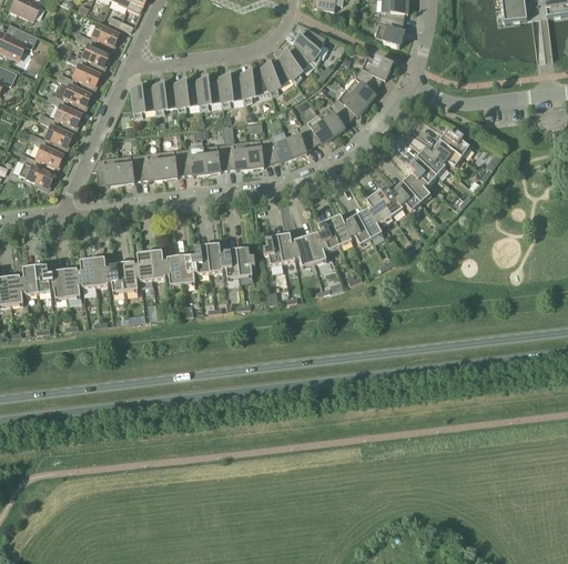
[(12,0),(9,10),(33,20),(40,4),(44,7),(48,0),(12,0)]
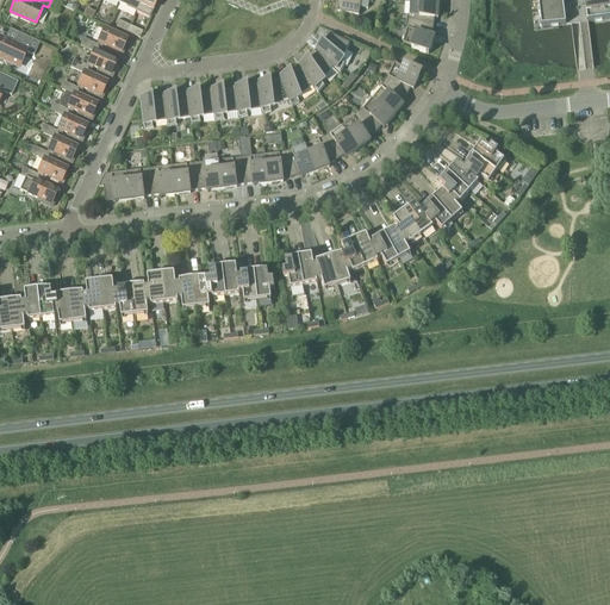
[(139,0),(136,8),(149,14),(155,0),(139,0)]
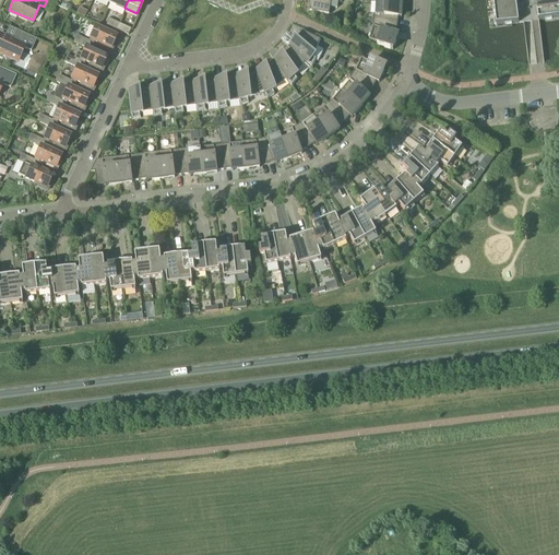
[(308,0),(309,8),(329,11),(330,3),(336,4),(336,0),(308,0)]
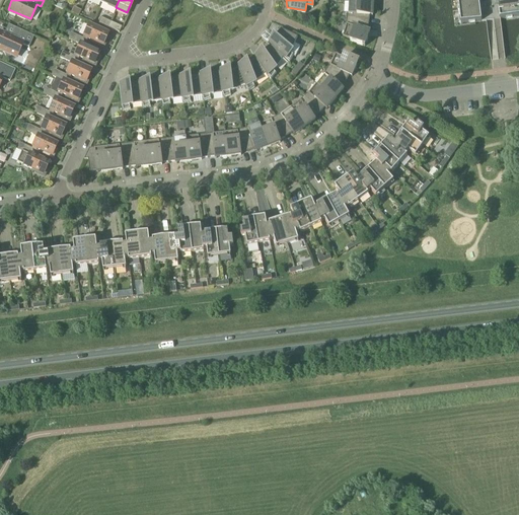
[(348,10),(346,16),(368,20),(370,12),(372,12),(372,0),(349,0),(348,10)]
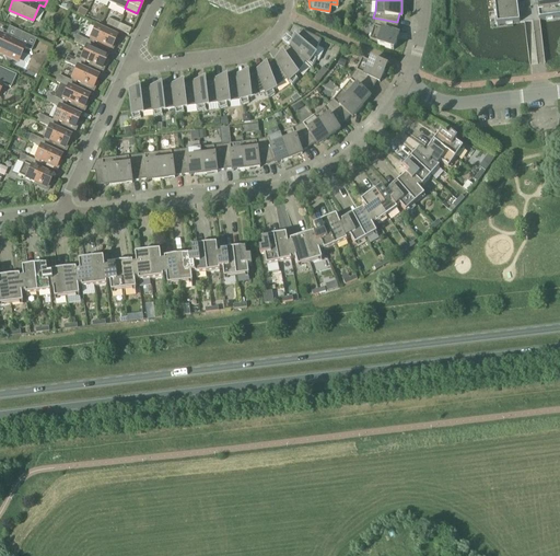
[(536,3),(538,16),(559,13),(559,12),(559,0),(536,3)]
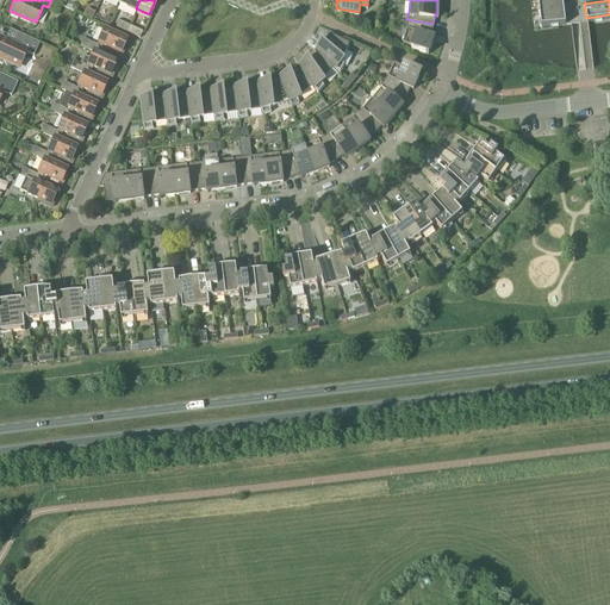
[(564,6),(539,8),(541,24),(565,20),(564,6)]
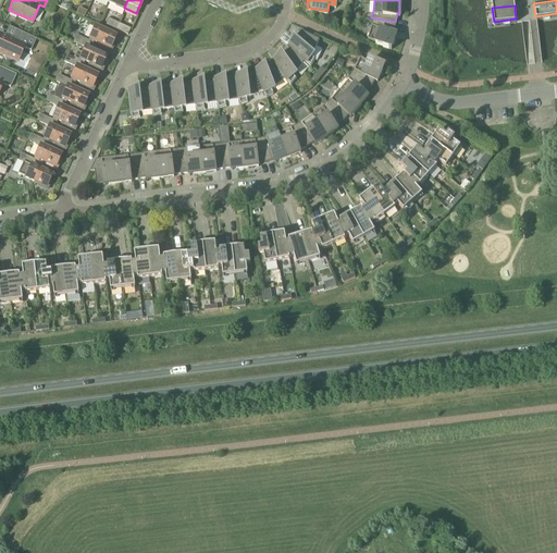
[(48,14),(41,17),(48,27),(53,24),(48,14)]
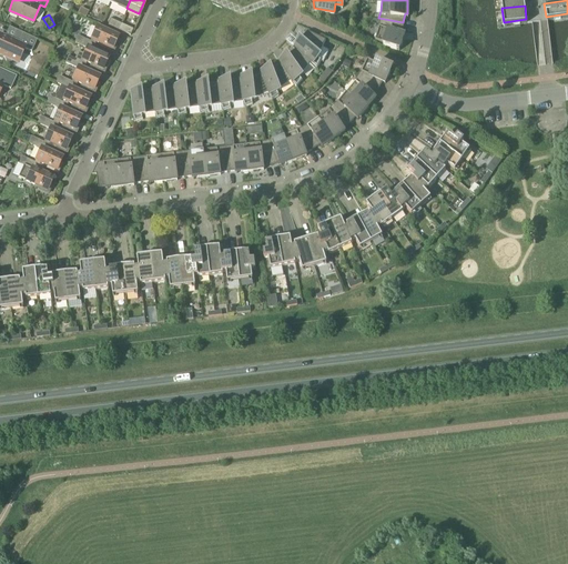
[(118,27),(120,21),(110,16),(107,22),(118,27)]
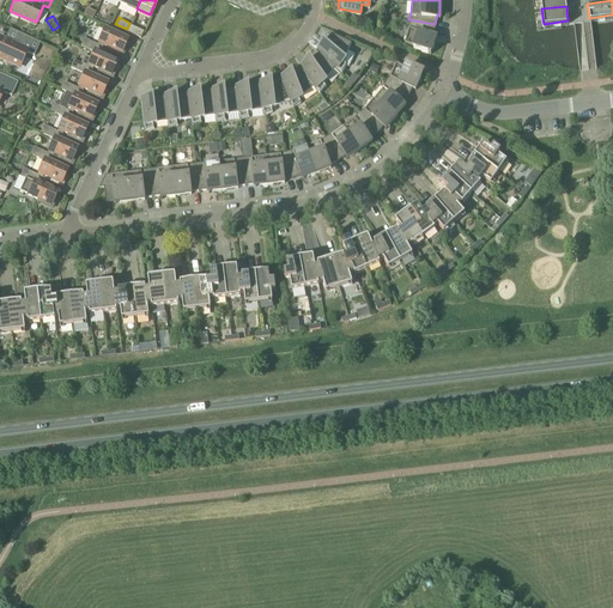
[(435,24),(408,19),(407,26),(408,26),(405,40),(414,43),(413,46),(430,52),(436,34),(434,34),(434,31),(435,24)]
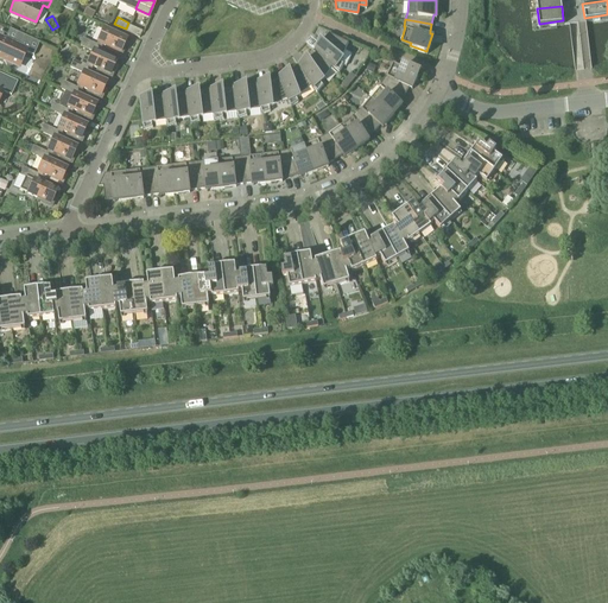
[(139,35),(141,29),(128,23),(126,29),(139,35)]
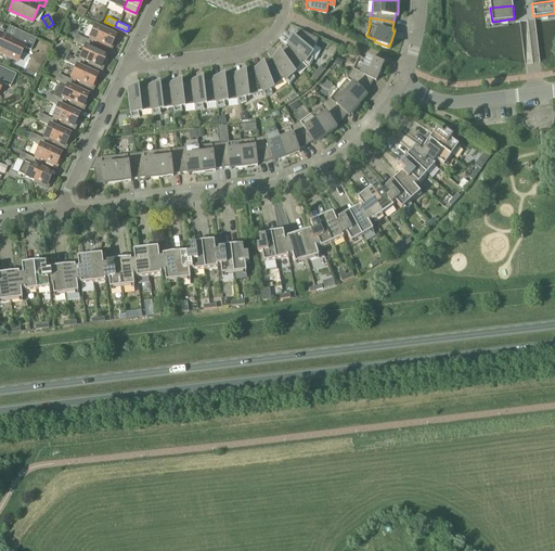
[(93,24),(88,36),(100,41),(100,43),(111,48),(115,38),(113,37),(115,34),(93,24)]
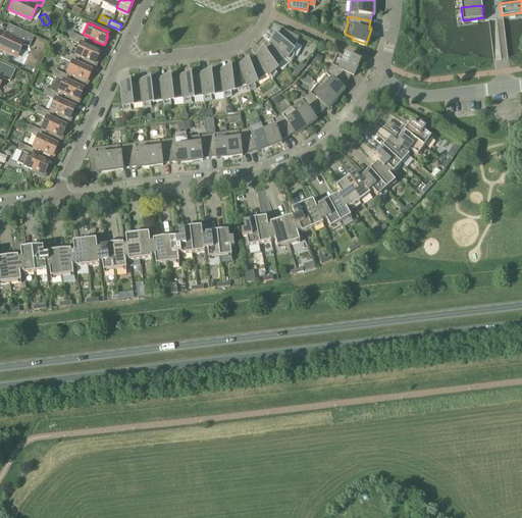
[(21,42),(29,45),(34,34),(15,26),(11,35),(0,29),(0,48),(3,50),(5,55),(18,51),(21,42)]
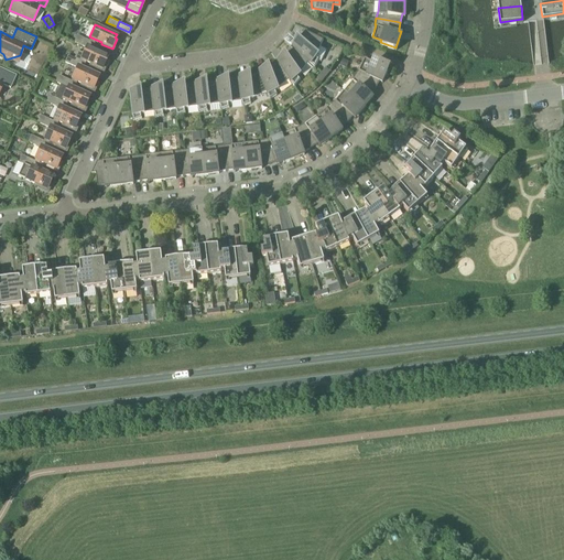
[(305,28),(291,44),(293,46),(308,58),(308,60),(314,64),(315,64),(318,56),(321,58),(326,46),(320,43),(323,36),(305,28)]
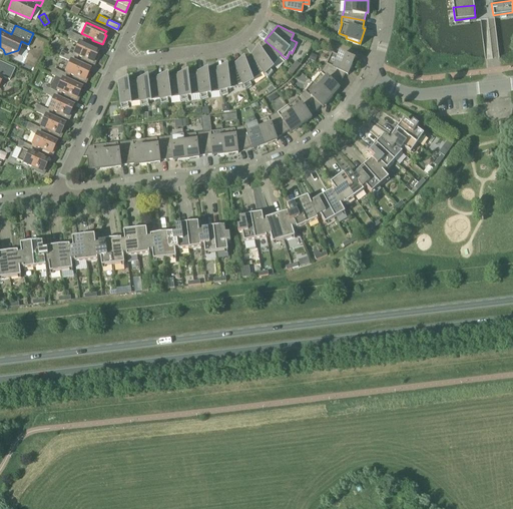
[(81,42),(84,36),(70,30),(67,35),(78,40),(81,42)]
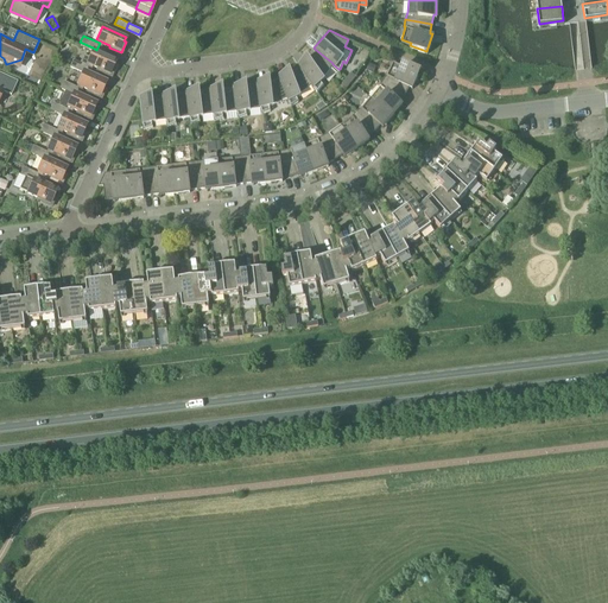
[(73,57),(70,64),(82,70),(87,71),(89,64),(86,63),(87,61),(90,63),(100,67),(99,69),(111,74),(116,63),(114,62),(115,58),(96,50),(93,48),(89,56),(83,54),(80,59),(80,61),(73,57)]
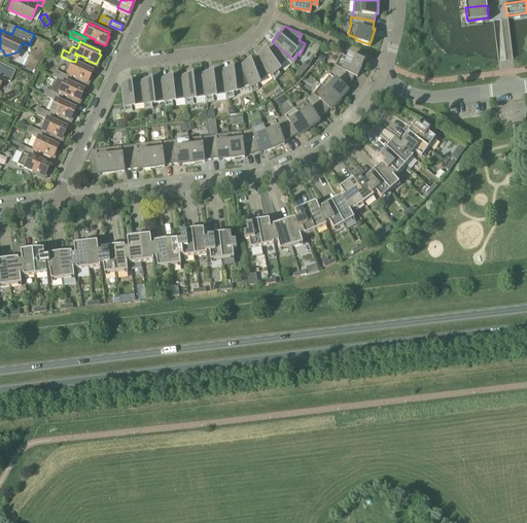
[(274,43),(257,55),(259,57),(271,71),(270,72),(275,78),(275,77),(280,71),(277,68),(288,56),(288,55),(274,43)]
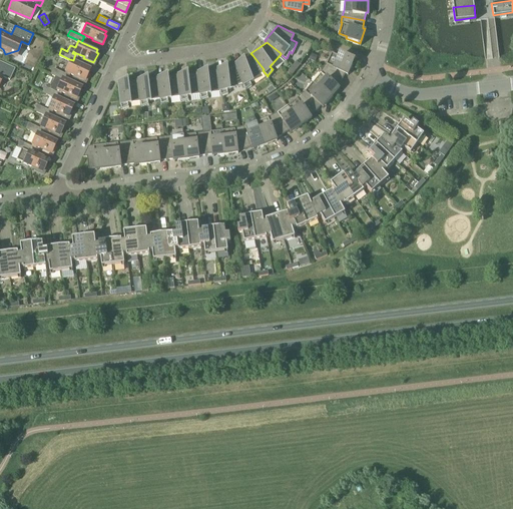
[(326,61),(323,66),(341,78),(345,73),(345,71),(348,72),(354,58),(340,52),(339,54),(332,50),(327,61),(326,61)]
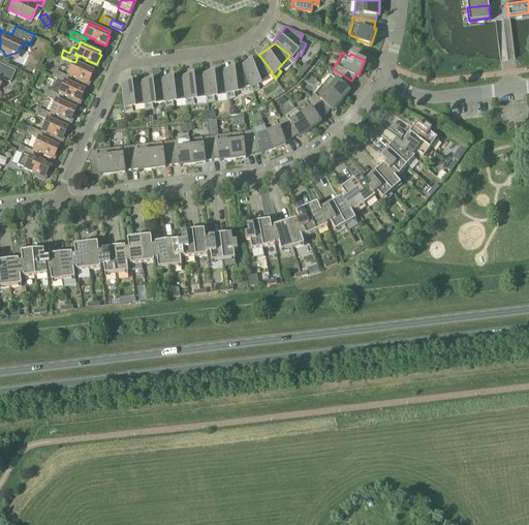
[(260,57),(242,64),(243,66),(250,84),(249,84),(252,91),(253,90),(259,86),(257,82),(271,72),(272,71),(260,57)]
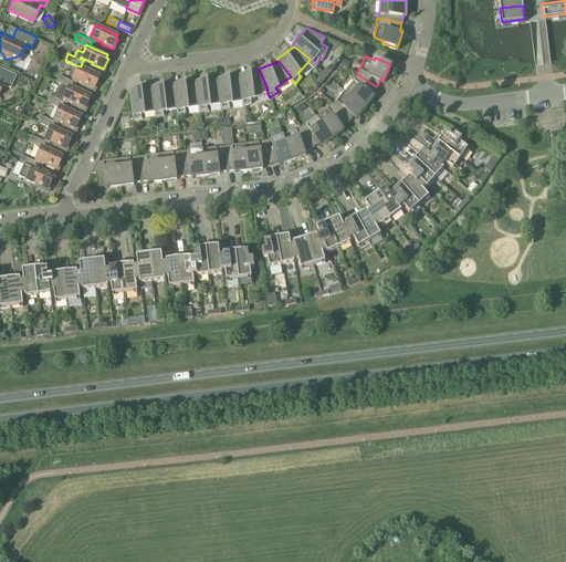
[(326,64),(322,70),(326,74),(332,69),(326,64)]
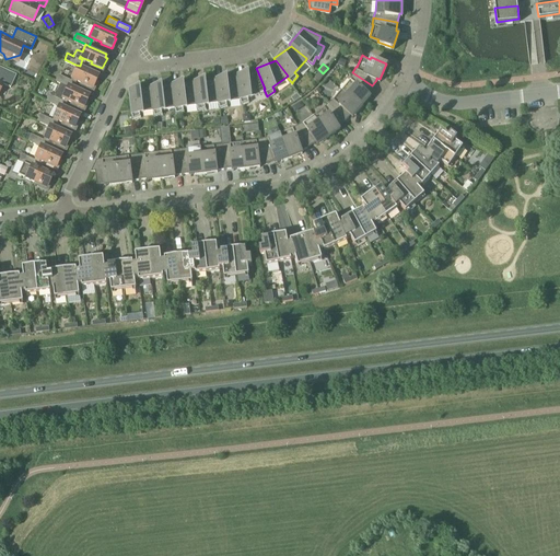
[(0,85),(2,81),(10,84),(15,72),(0,65),(0,85)]
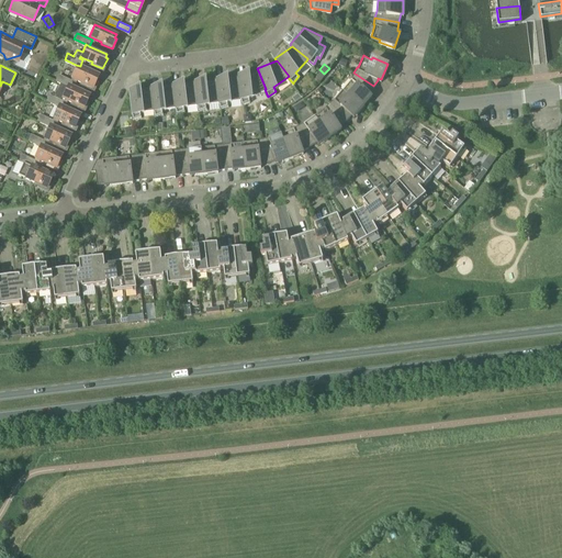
[(76,65),(71,76),(83,82),(82,84),(93,89),(98,78),(97,77),(98,74),(80,66),(76,65)]
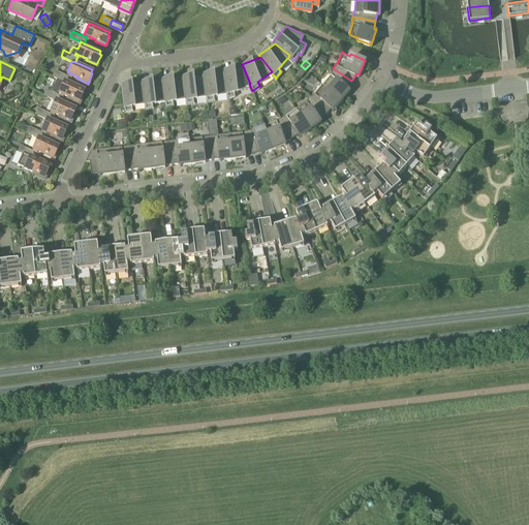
[(243,66),(223,68),(223,70),(224,70),(226,92),(227,97),(235,95),(235,90),(249,84),(250,84),(243,66)]
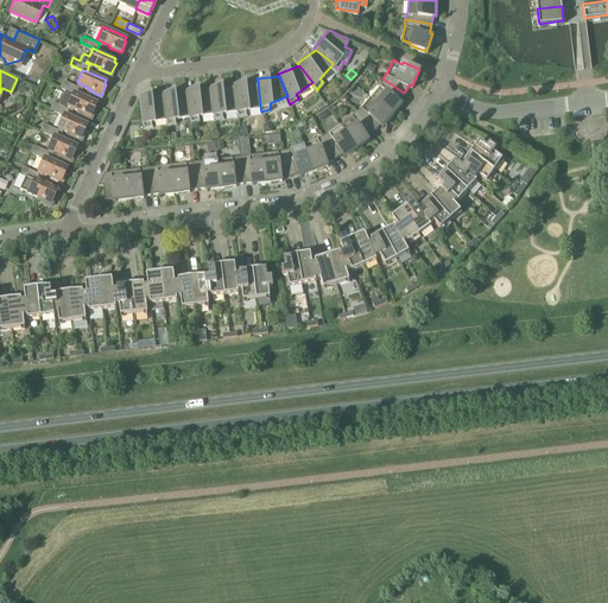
[(76,93),(80,87),(63,78),(59,86),(64,88),(73,91),(76,93)]
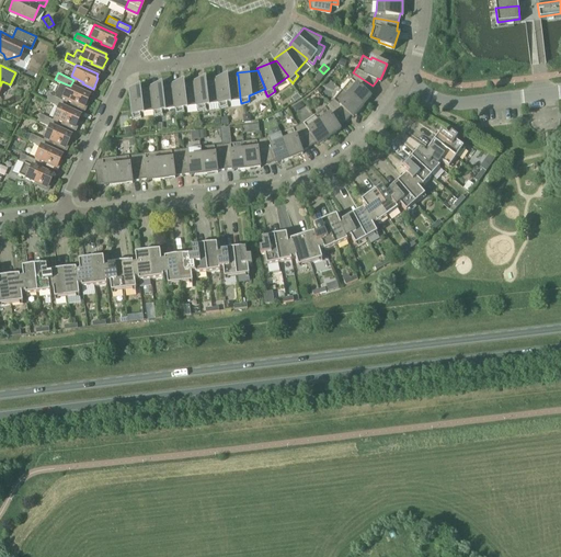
[(350,78),(342,88),(362,104),(370,94),(368,92),(369,91),(373,86),(353,72),(348,78),(350,78)]
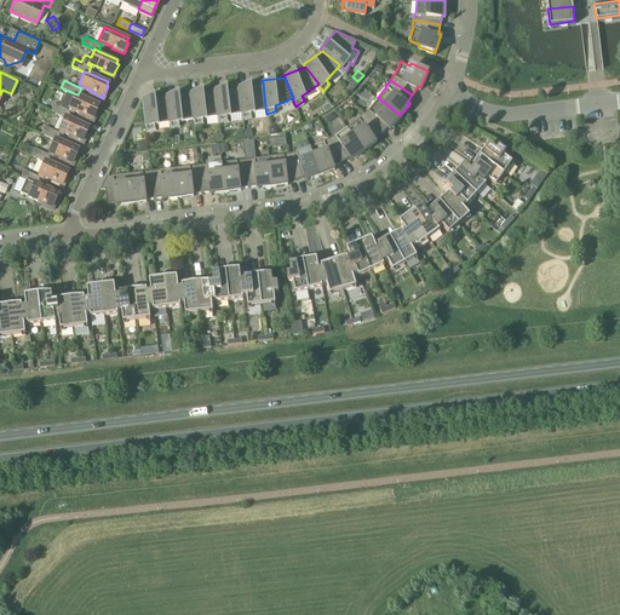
[(262,82),(239,85),(241,110),(242,119),(252,115),(251,109),(265,108),(263,82),(262,82)]
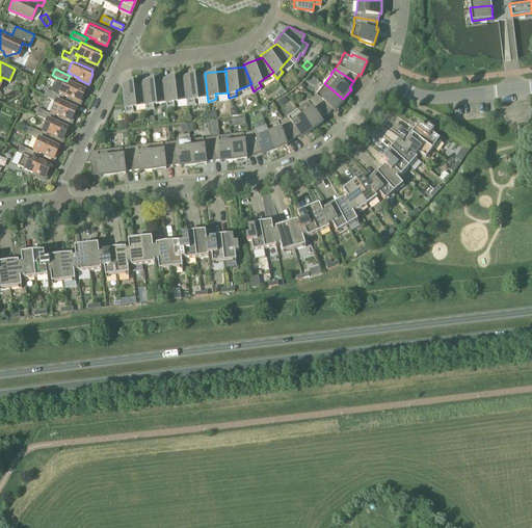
[(205,73),(184,76),(187,98),(186,98),(187,104),(188,104),(195,101),(194,97),(207,95),(205,73)]
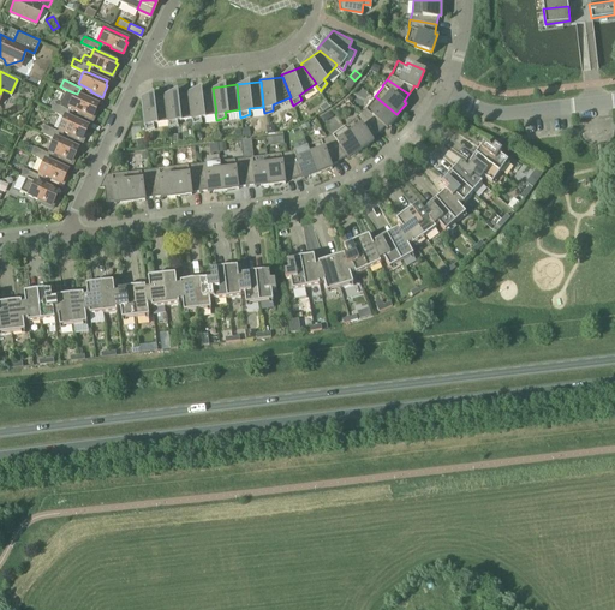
[(213,88),(189,90),(192,115),(191,115),(192,124),(193,124),(193,123),(202,120),(201,114),(215,113),(216,113),(213,88)]
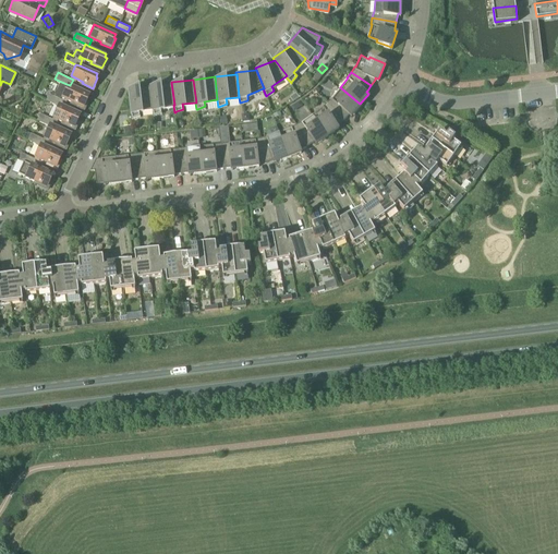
[(48,92),(46,98),(58,104),(61,105),(63,100),(64,99),(60,97),(61,95),(64,97),(73,101),(73,103),(83,108),(88,97),(86,96),(88,94),(70,85),(67,84),(59,81),(55,92),(51,91),(50,93),(48,92)]
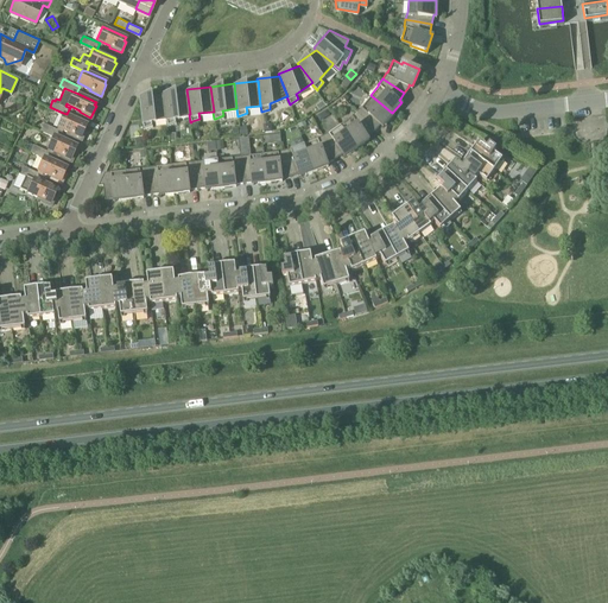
[(187,89),(163,91),(166,118),(166,125),(168,125),(176,121),(175,116),(189,114),(190,114),(187,89)]
